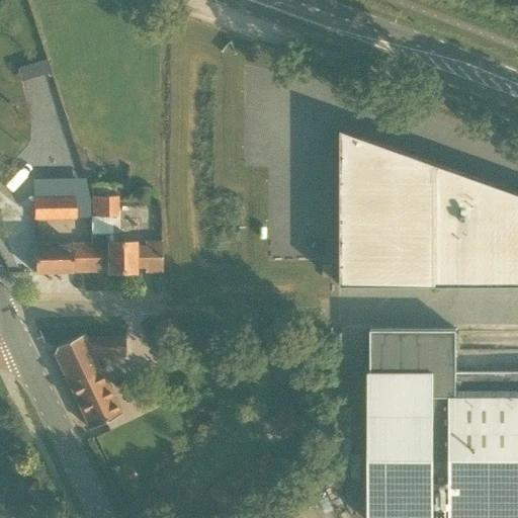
[(517,193),(340,131),(339,286),(517,285),(517,193)]
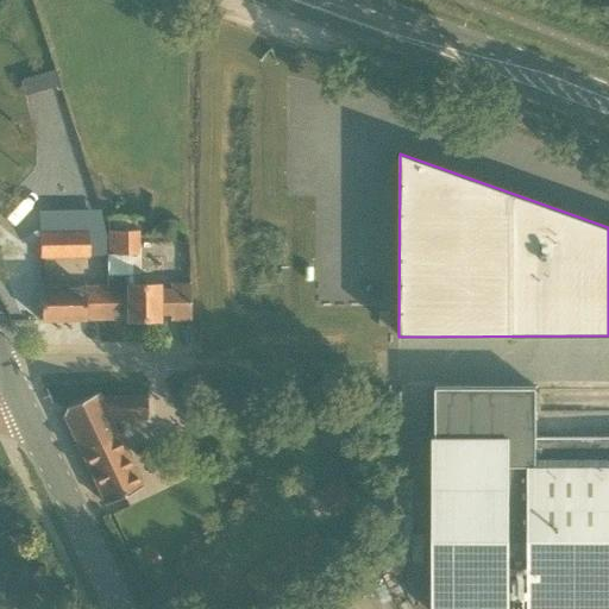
[(39,256),(63,256),(88,255),(88,231),(39,232),(39,256)]
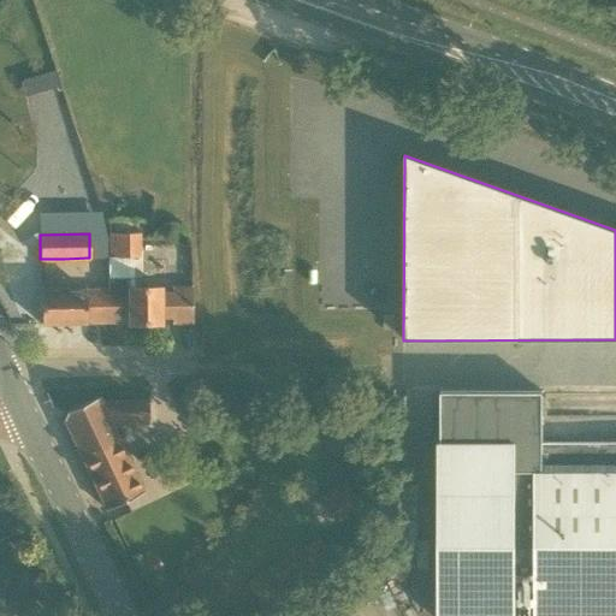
[(108,258),(141,258),(141,234),(108,234),(108,258)]
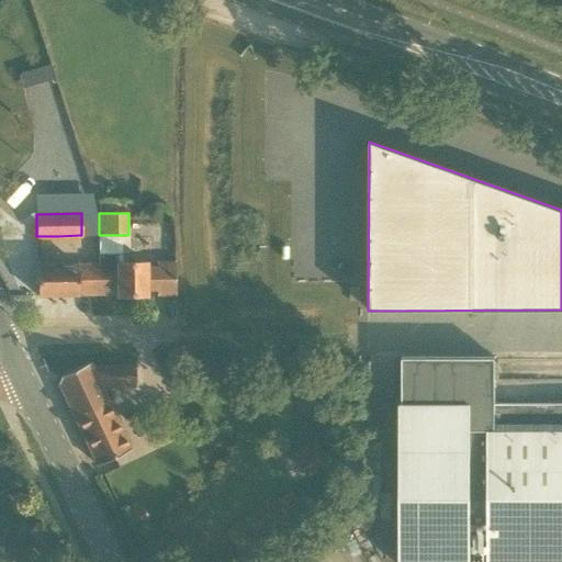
[(147,291),(157,291),(157,266),(146,266),(146,260),(119,261),(119,254),(98,254),(98,263),(88,263),(88,273),(80,274),(80,294),(117,294),(117,295),(147,294),(147,291)]
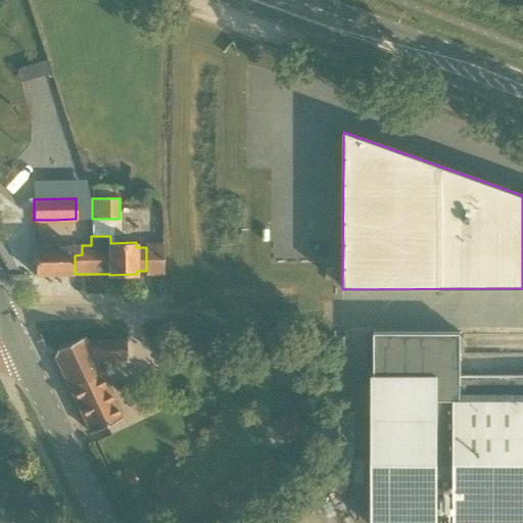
[(163,274),(163,253),(163,243),(146,243),(146,247),(146,271),(146,274),(163,274)]
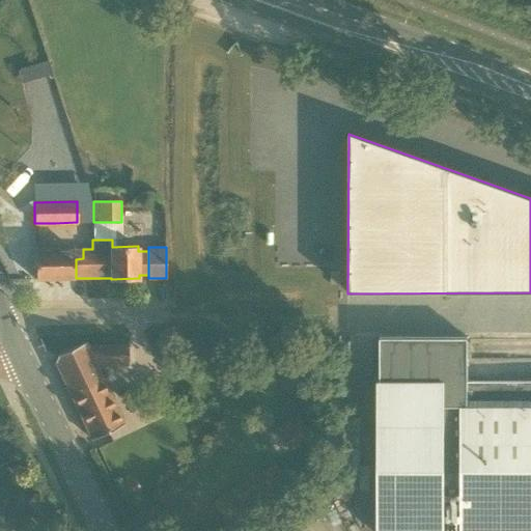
[(35,279),(76,278),(76,259),(83,258),(83,249),(34,250),(35,279)]
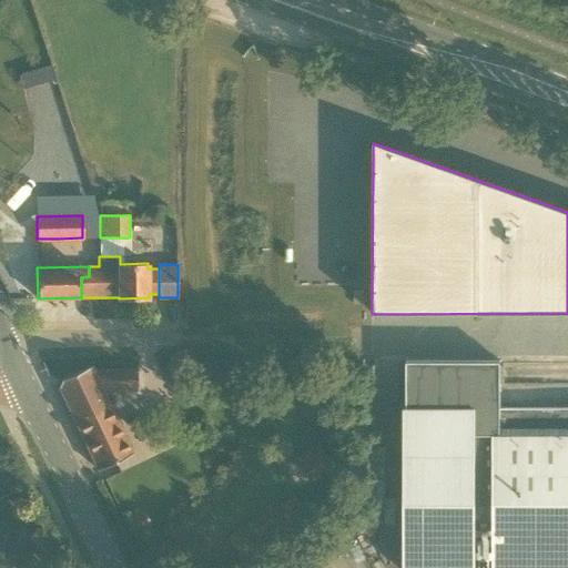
[(500,408),(500,361),(406,361),(406,408),(404,408),(403,567),(567,567),(567,407),(558,407),(500,408)]
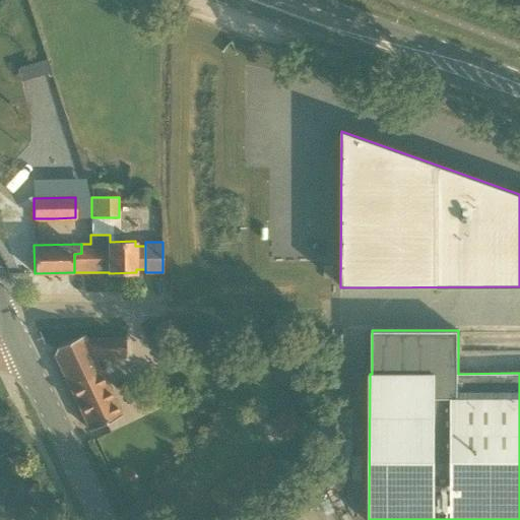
[(90,430),(120,415),(92,355),(125,355),(125,338),(85,338),(83,334),(56,346),(54,353),(90,430)]
